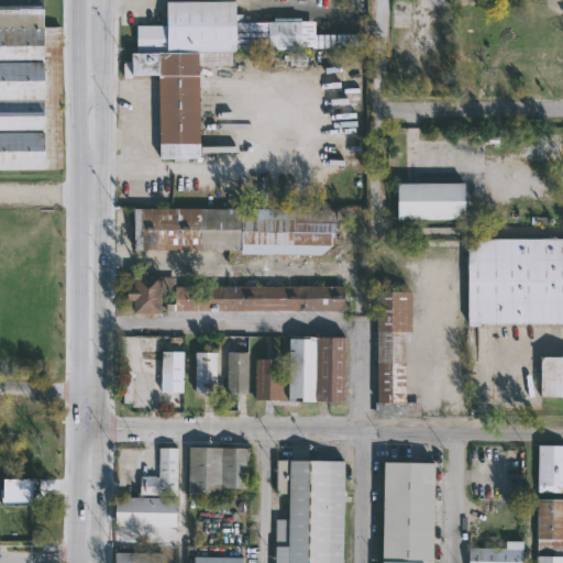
[(63,169),(0,169),(0,0),(42,0),(42,29),(62,29),(63,169)]
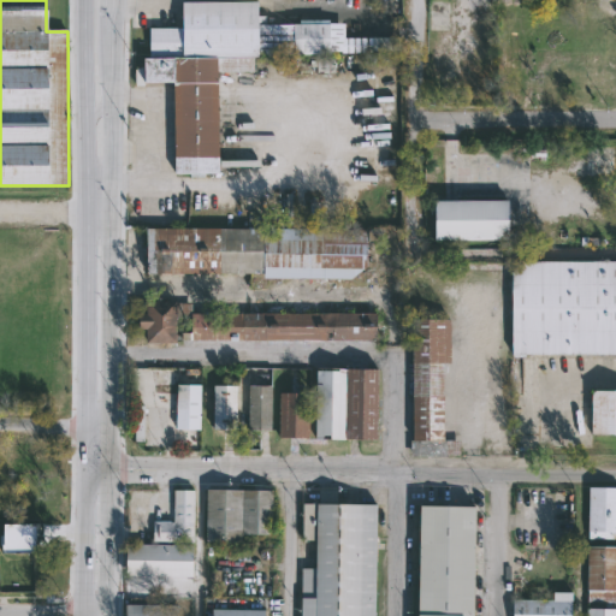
[(146,57),(146,40),(149,40),(148,27),(182,25),(182,0),(259,0),(259,15),(265,13),(265,23),(300,22),(300,18),(329,18),(329,22),(344,22),(344,37),(371,36),(371,52),(259,53),(259,55),(253,55),(146,57)]
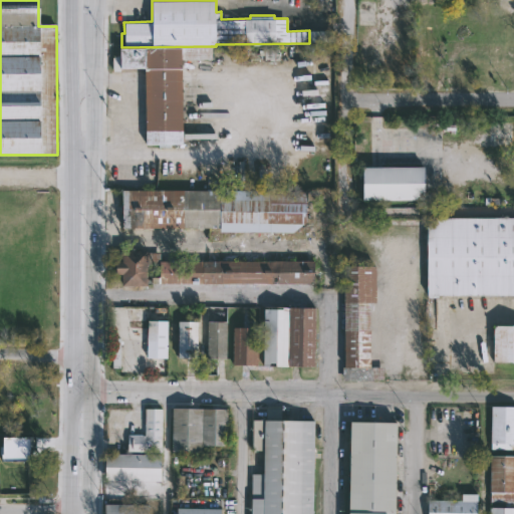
[(211,46),(211,58),(182,58),(183,144),(146,145),(145,67),(121,68),(121,47),(211,46)]
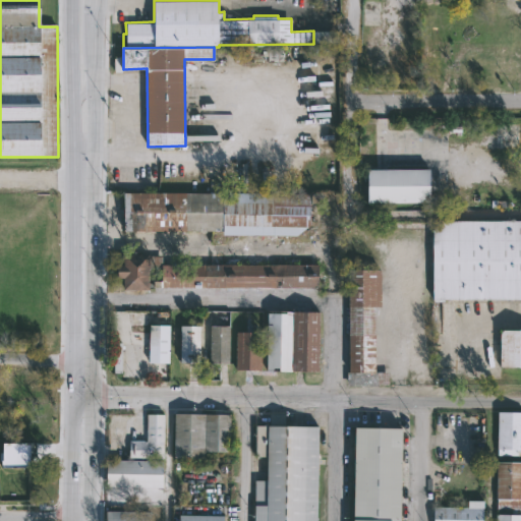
[(428,204),(367,204),(367,169),(428,169),(428,204)]
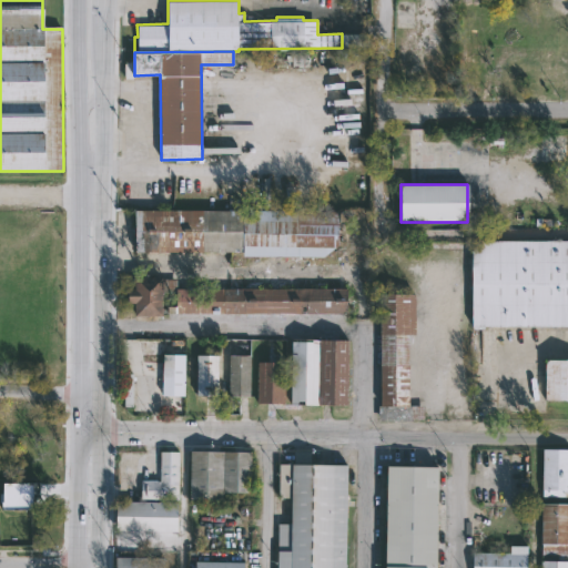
[(340,244),(323,256),(242,255),(242,252),(132,251),(132,210),(340,211),(340,244)]
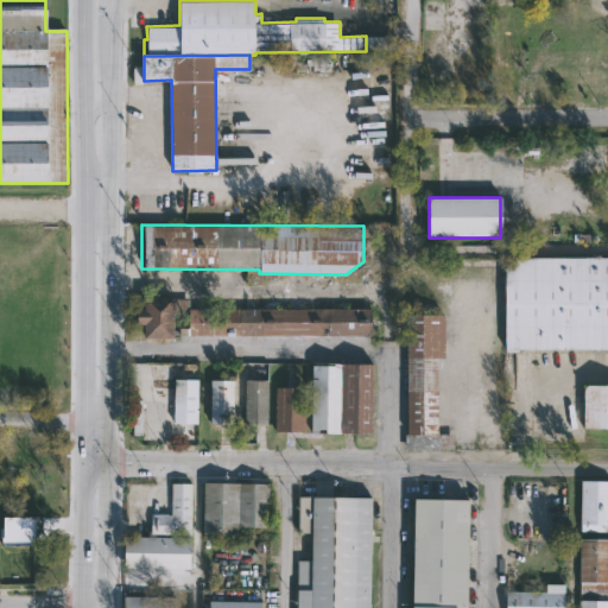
[(607,258),(607,349),(500,349),(500,258),(607,258)]
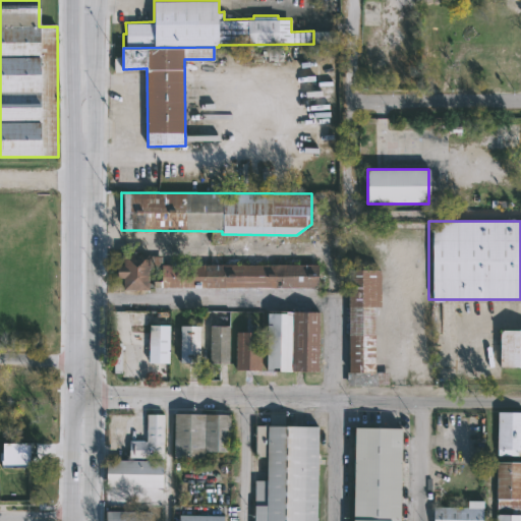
[(161,255),(161,265),(314,265),(314,287),(160,287),(150,288),(150,290),(118,289),(118,279),(112,279),(112,265),(118,266),(118,255),(161,255)]
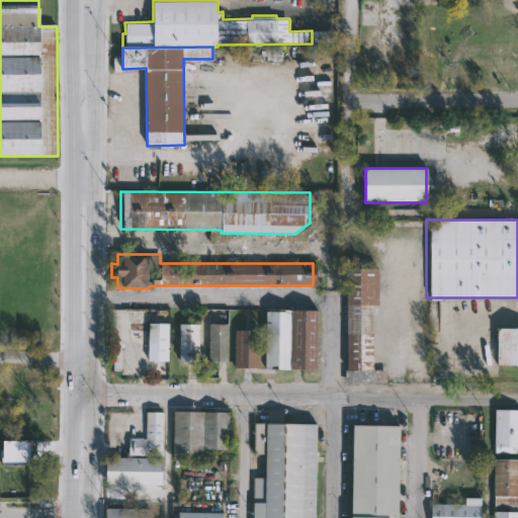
[(374,268),(374,369),(380,369),(380,383),(344,383),(344,268),(374,268)]
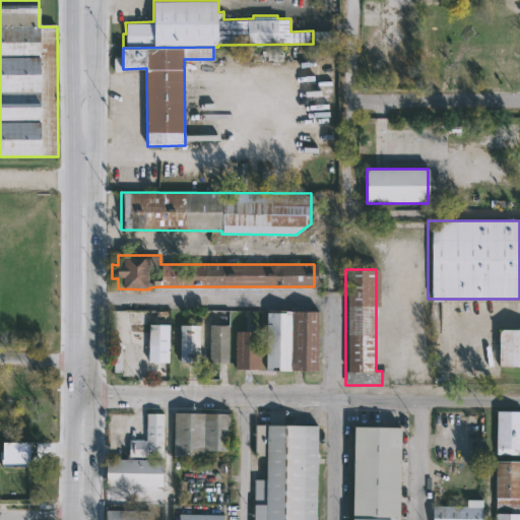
[(275,371),(264,371),(265,311),(319,312),(318,372),(275,371)]
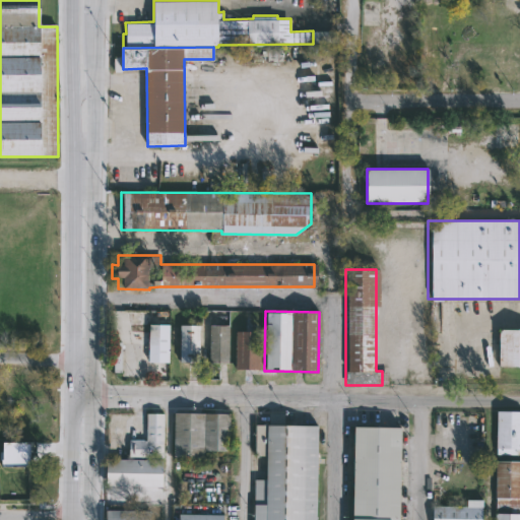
[(166,362),(149,362),(149,344),(152,344),(152,324),(173,324),(173,362),(166,362)]
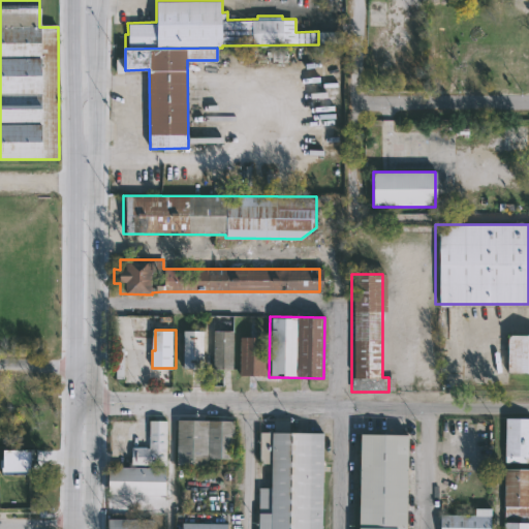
[(193,368),(186,368),(186,330),(207,330),(207,368),(193,368)]
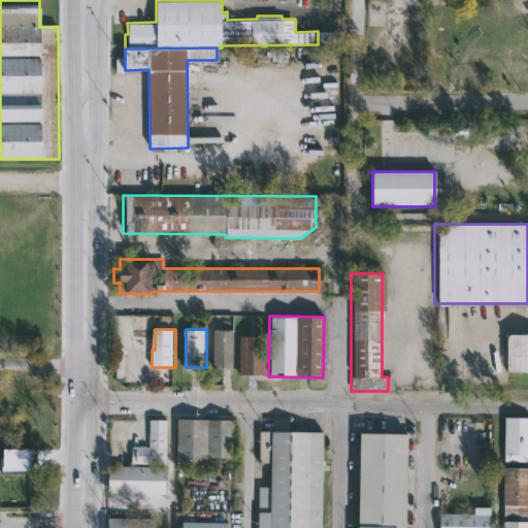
[(224,369),(210,369),(210,331),(236,331),(235,369),(224,369)]
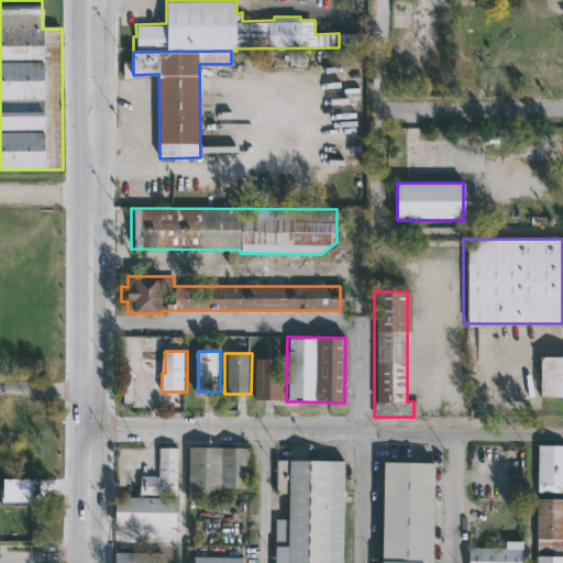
[(562,397),(540,397),(536,397),(536,356),(562,356),(562,397)]
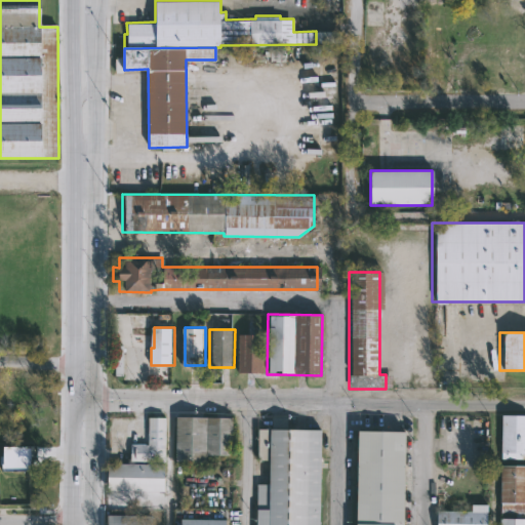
[(248,372),(237,372),(238,333),(264,334),(263,372),(248,372)]
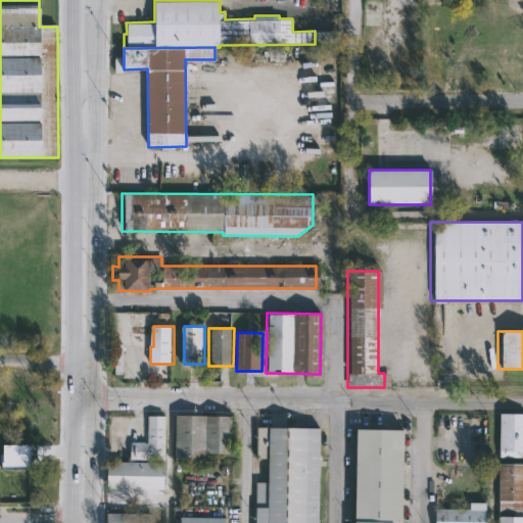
[(522,419),(522,457),(494,457),(495,413),(522,414),(522,419)]
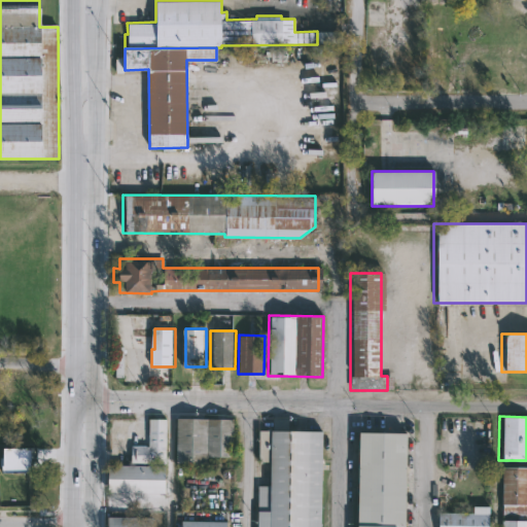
[(235,419),(234,457),(205,457),(205,463),(175,463),(176,417),(235,419)]
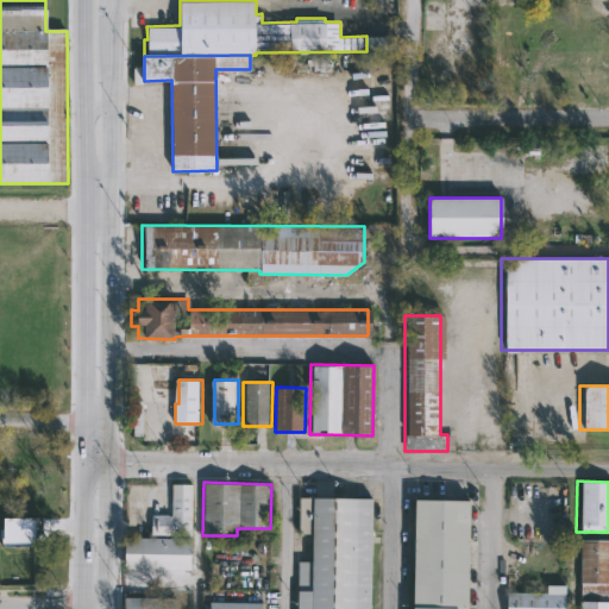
[(331,482),(331,496),(368,497),(366,608),(294,608),(294,589),(296,589),(296,562),(307,562),(307,533),(302,529),(295,528),(296,495),(313,495),(313,482),(331,482)]
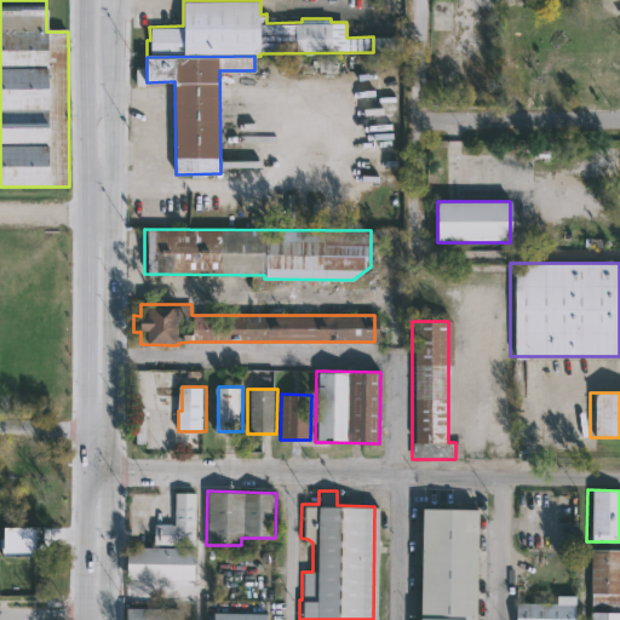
[(155,544),(154,544),(154,524),(173,524),(174,492),(196,492),(195,545),(155,544)]
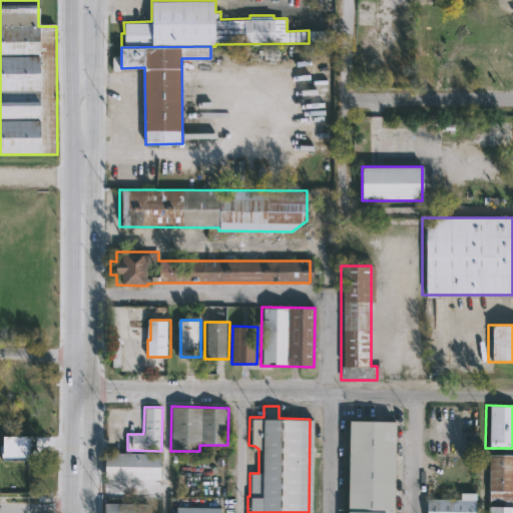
[(346,512),(348,421),(396,422),(394,512),(346,512)]
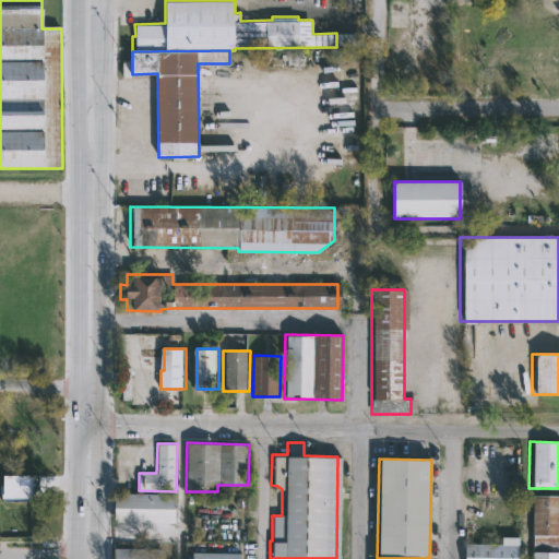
[(2,475),(2,500),(35,500),(35,487),(38,487),(38,475),(2,475)]
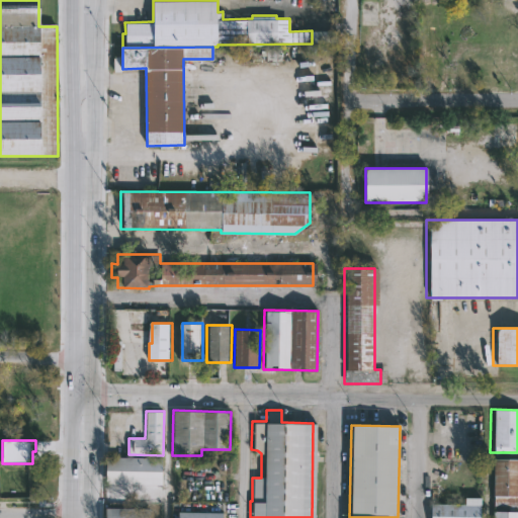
[(162,485),(109,484),(109,456),(165,457),(165,485),(162,485)]
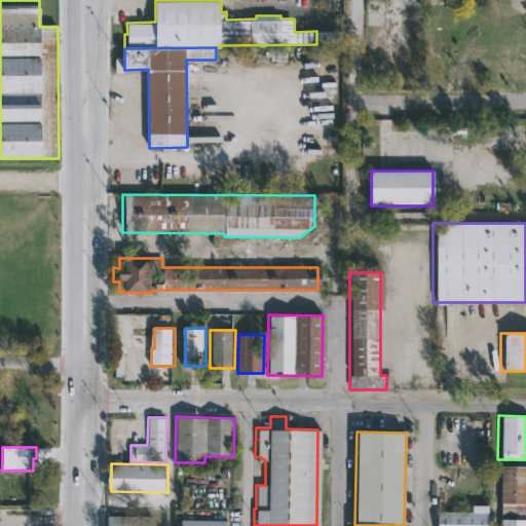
[(497,525),(498,465),(525,465),(525,482),(525,525),(497,525)]
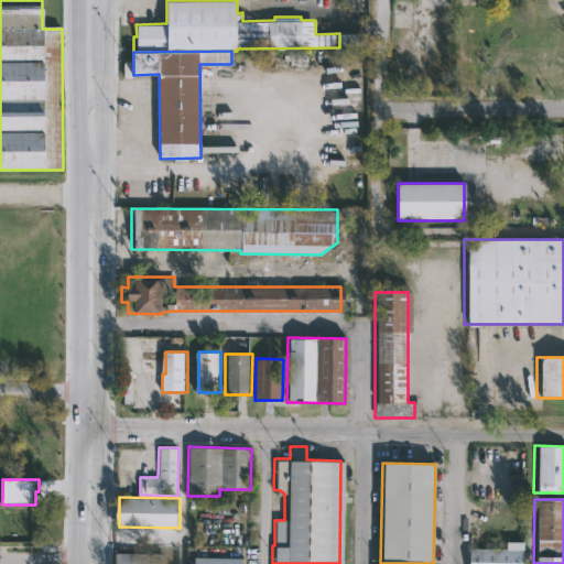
[(520,542),(519,563),(464,563),(465,549),(501,549),(502,542),(520,542)]
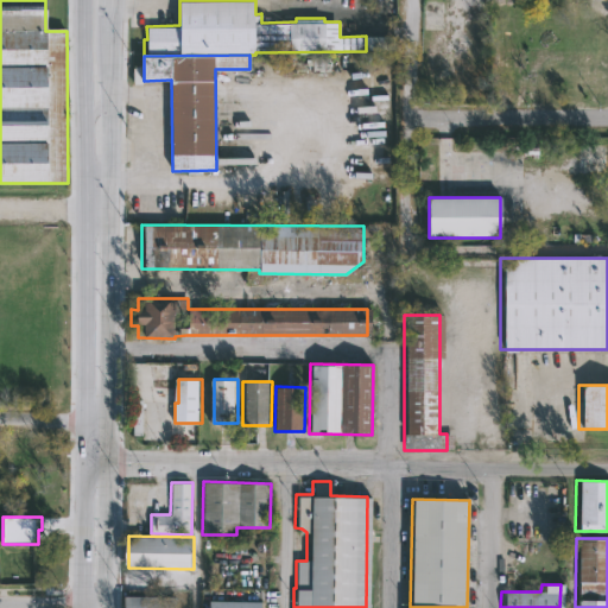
[(178,607),(126,607),(126,596),(178,596),(178,607)]
